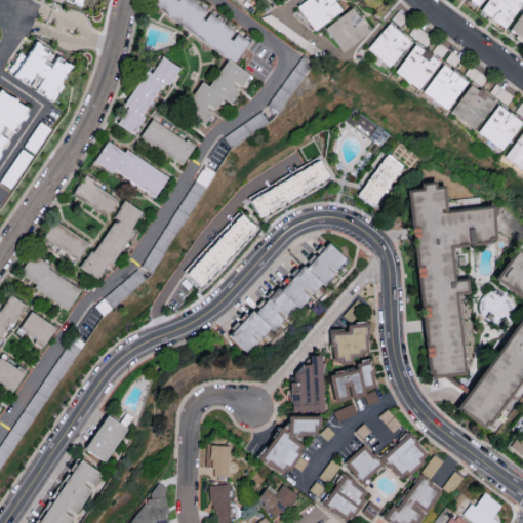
[(82,8),(84,0),(66,0),(66,3),(82,8)]
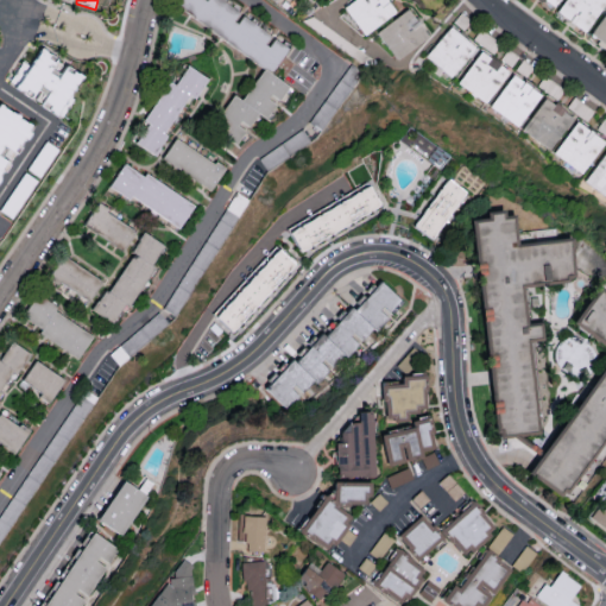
[(266,67),(244,101),(235,95),(213,131),(229,143),(226,149),(237,156),(251,134),(247,133),(259,114),(267,120),(289,87),(272,76),(290,50),(273,39),(275,38),(241,17),(242,16),(219,0),(181,0),(176,8),(266,67)]
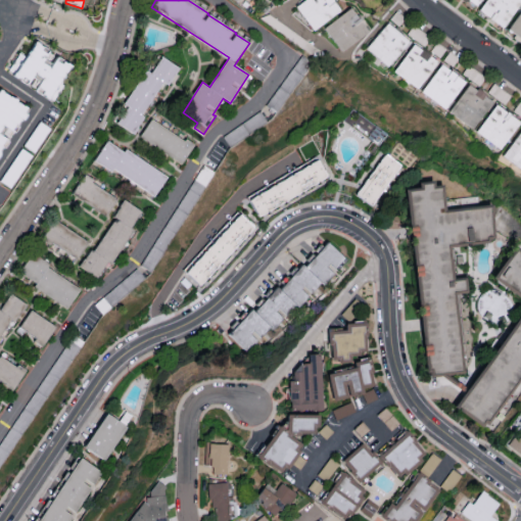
[(316,33),(342,11),(332,0),(308,0),(296,9),(316,33)]
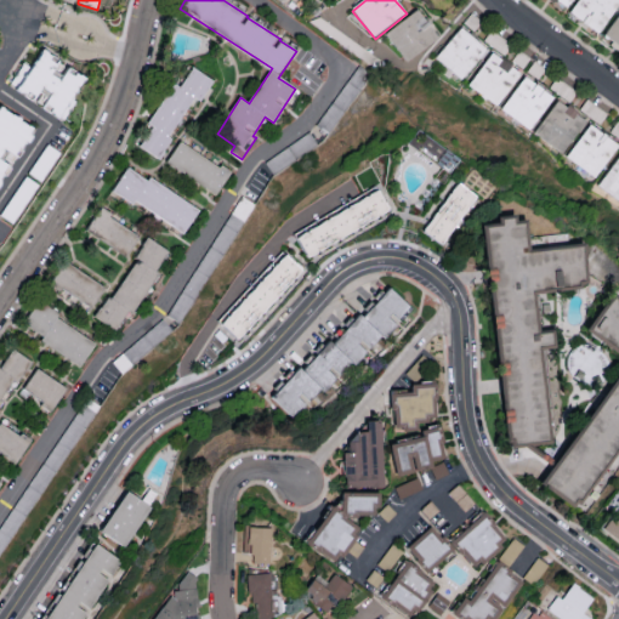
[(573,0),(551,0),(566,11),(573,0)]
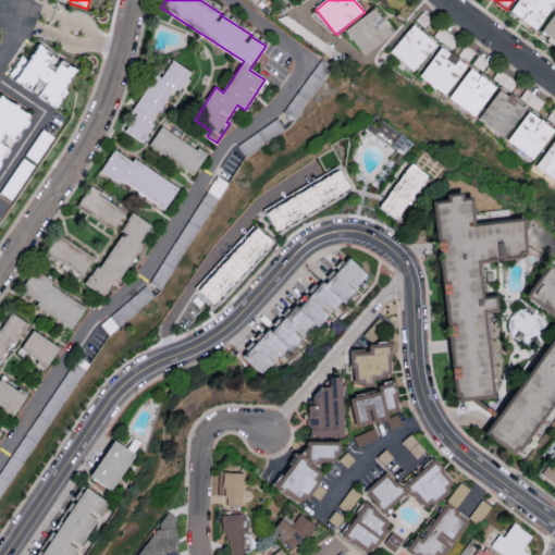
[(554,0),(520,0),(512,16),(540,32),(554,4),(554,0)]
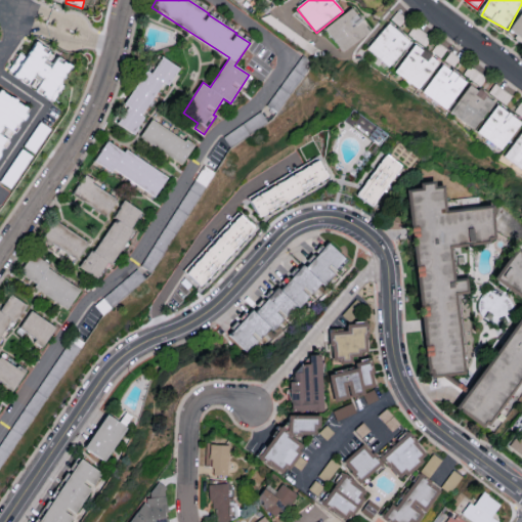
[(371,33),(352,9),(325,30),(344,54),(371,33)]
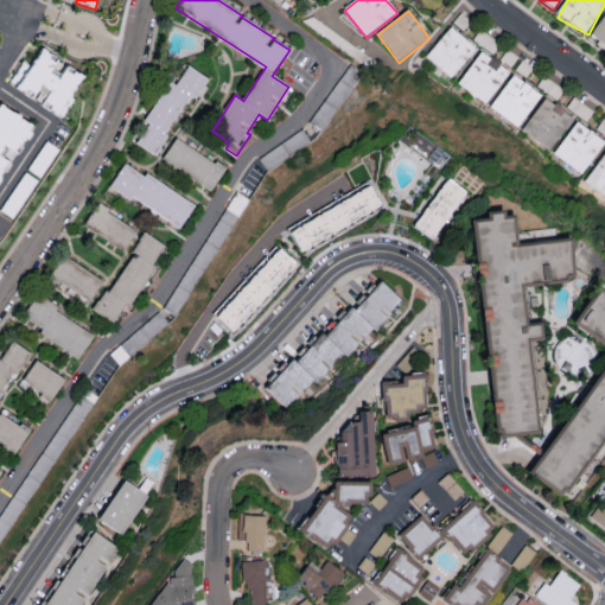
[(604,16),(591,36),(604,45),(604,16)]
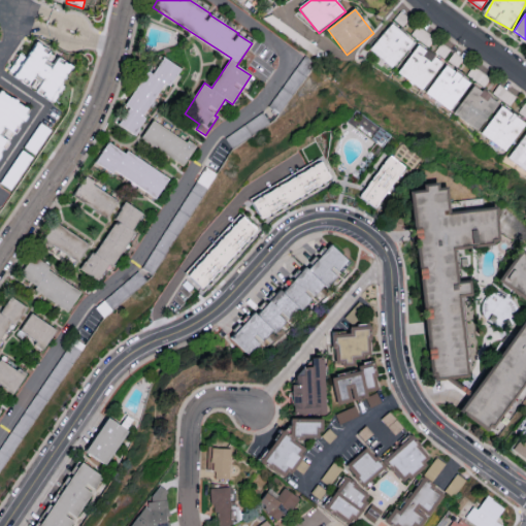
[(393,69),(415,43),(392,25),(370,51),(393,69)]
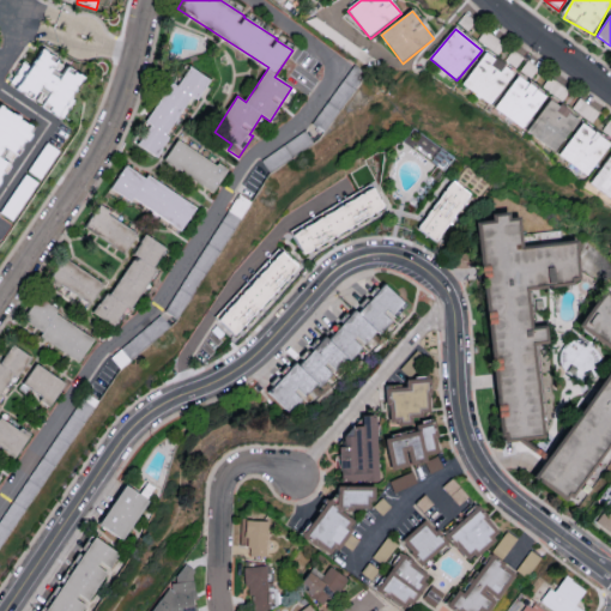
[(85,76),(68,66),(41,49),(31,66),(24,62),(10,85),(34,100),(41,86),(49,91),(41,106),(65,120),(78,100),(73,96),(85,76)]
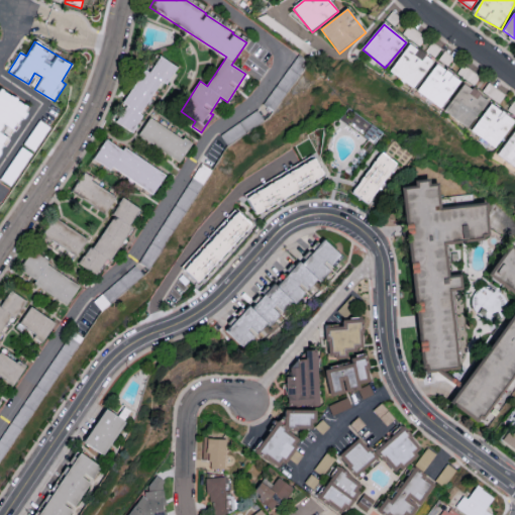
[(434,61),(409,44),(391,74),(415,90),(434,61)]
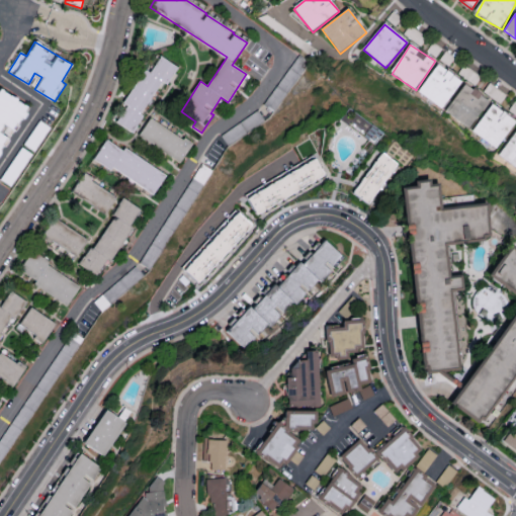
[(177,68),(160,58),(150,74),(144,71),(114,121),(132,132),(162,82),(167,85),(177,68)]
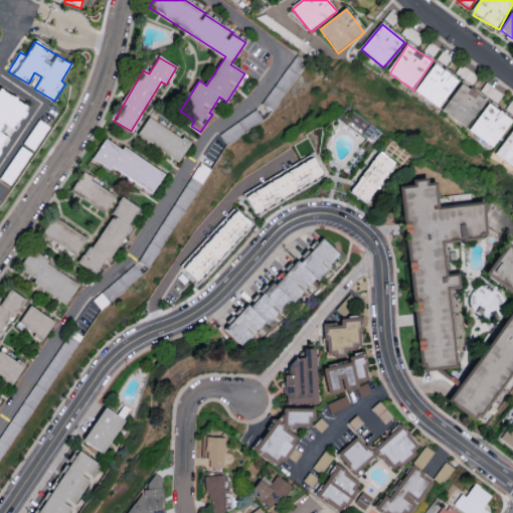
[(442,110),(460,80),(435,65),(416,95),(442,110)]
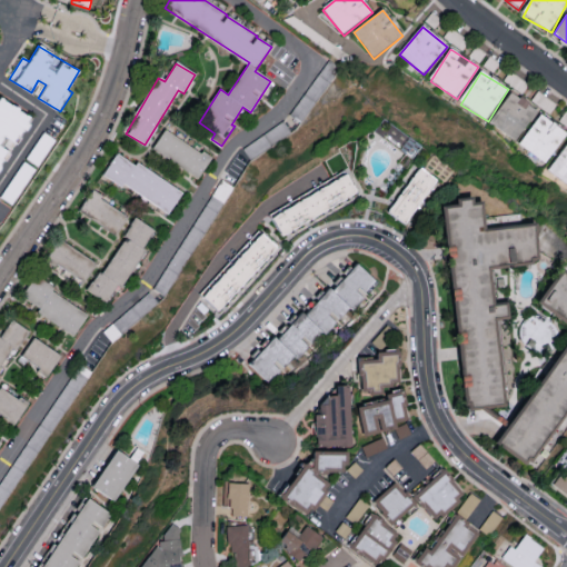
[(504,83),(524,95),(530,83),(510,72),(504,83)]
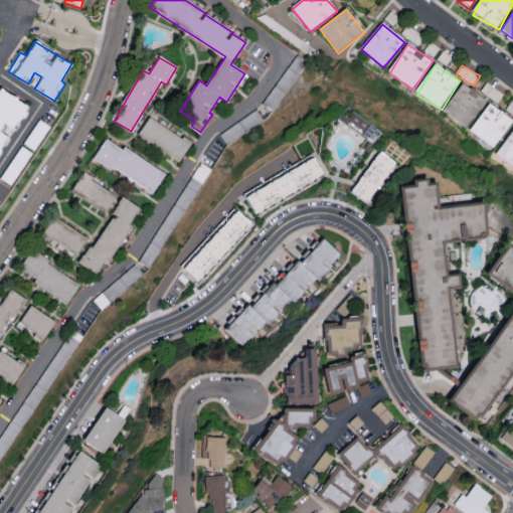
[(487,101),(463,83),(444,112),(468,129),(487,101)]
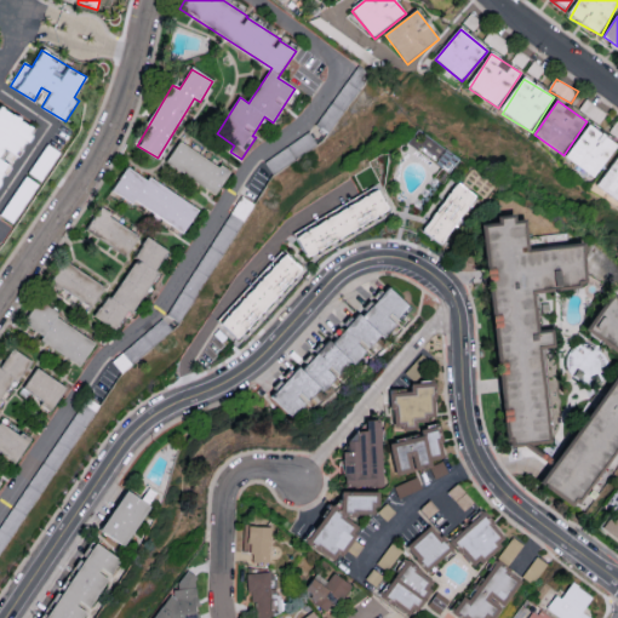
[(608,115),(588,101),(579,112),(601,126),(608,115)]
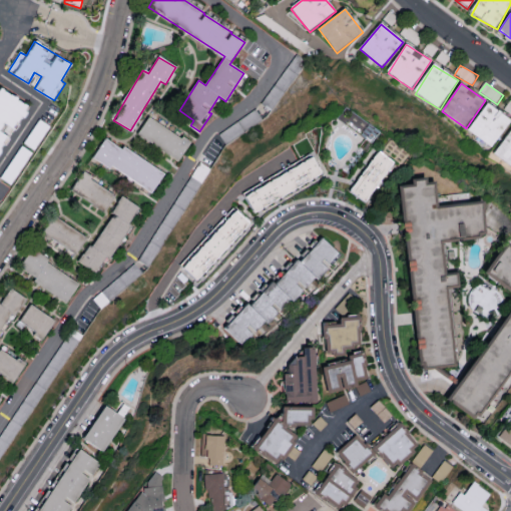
[(0,150),(9,136),(0,130),(0,128),(4,122),(8,125),(7,126),(13,130),(29,105),(0,86),(0,150)]
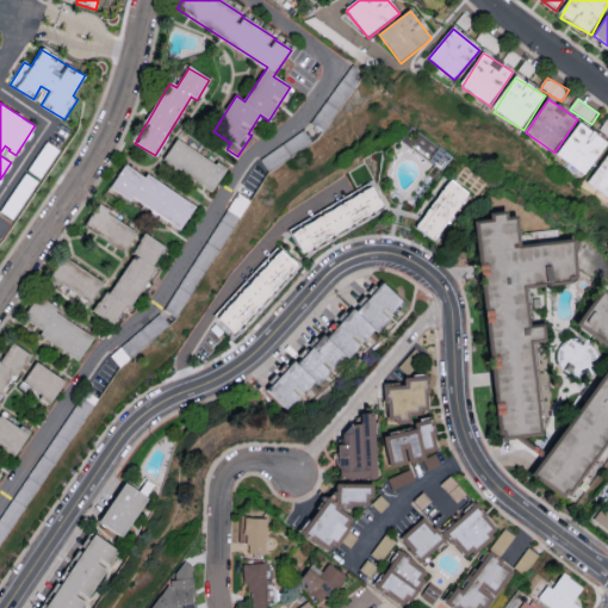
[(607,141),(578,124),(558,159),(588,177),(607,144),(607,141)]
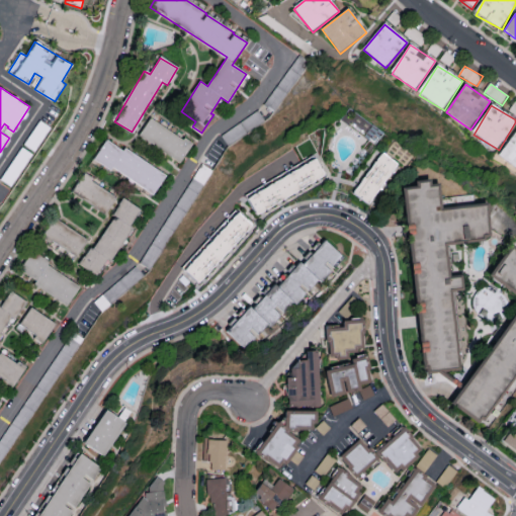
[(139,139),(182,161),(192,142),(149,118),(139,139)]
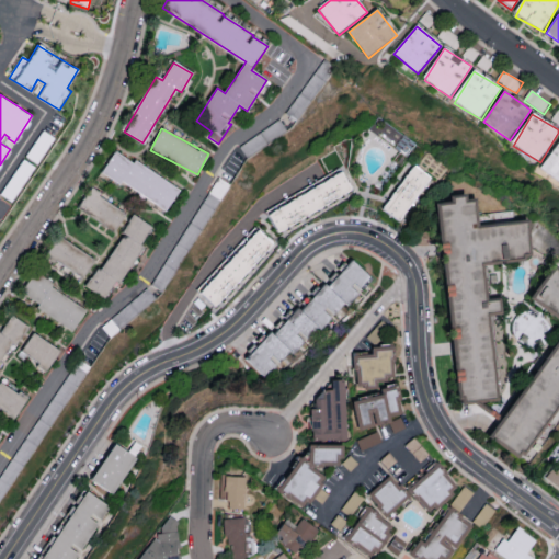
[(558,143),(542,172),(558,181),(558,143)]
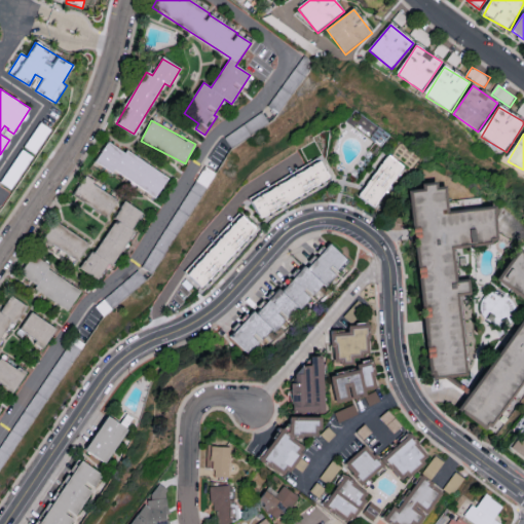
[(169,178),(109,141),(96,162),(112,173),(114,171),(157,197),(169,178)]
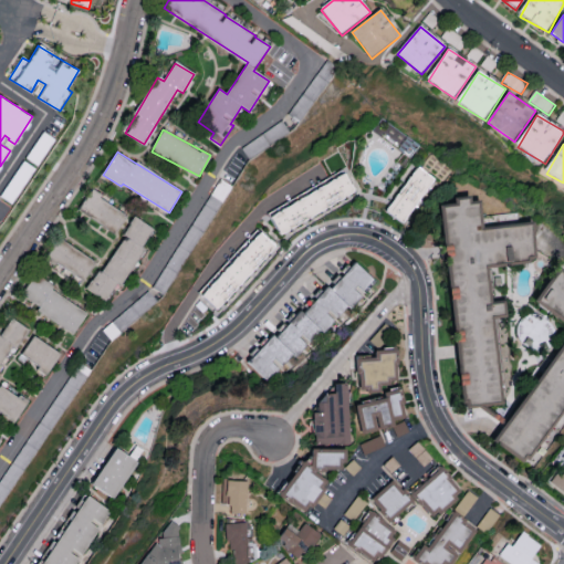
[(434,177),(415,165),(386,213),(406,225),(434,177)]
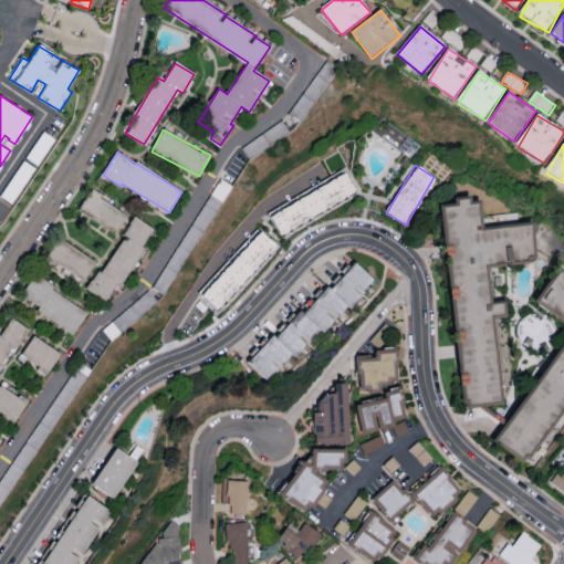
[(268,211),(279,233),(357,196),(346,173),(268,211)]
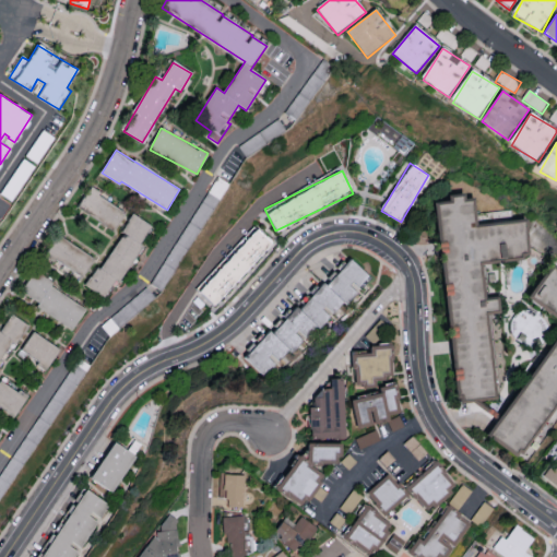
[(91,188),(78,206),(114,230),(126,212),(91,188)]
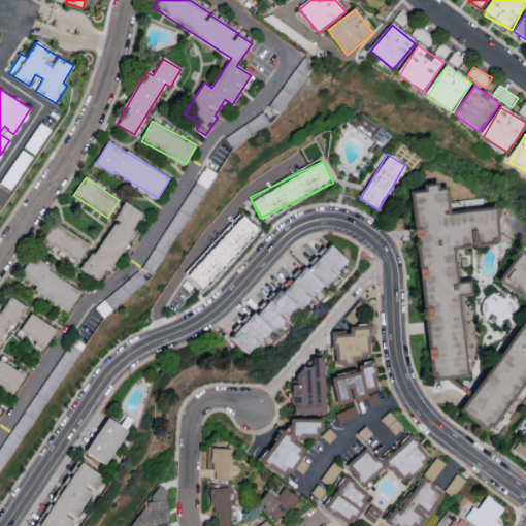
[(468,374),(460,297),(473,295),(471,280),(458,282),(455,247),(498,241),(494,208),(449,212),(447,187),(436,188),(436,184),(426,185),(427,190),(413,191),(433,379),(468,374)]
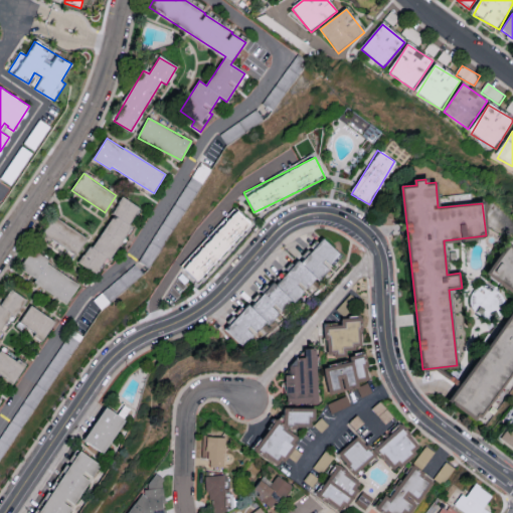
[(142,207),(123,196),(81,265),(97,274),(107,257),(111,260),(142,207)]
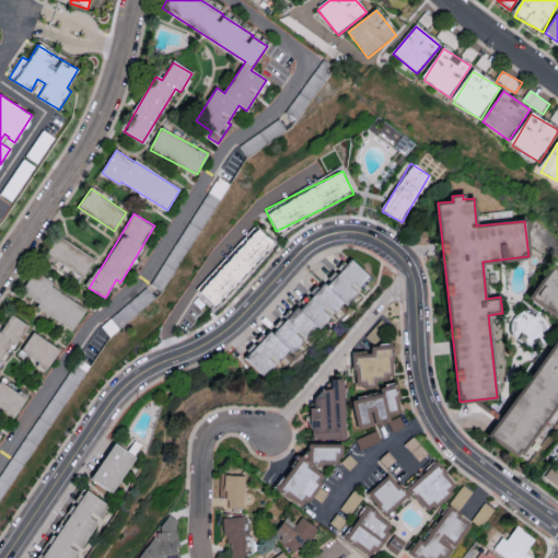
[(275,244),(256,227),(197,290),(214,307),(275,244)]
